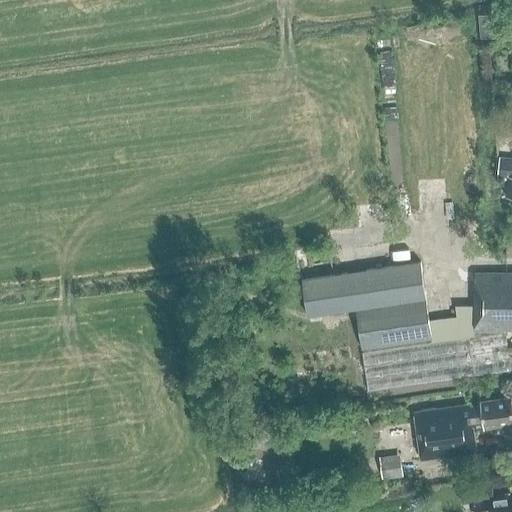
[(496,13),(478,14),(480,38),(483,38),(498,37),(496,13)]
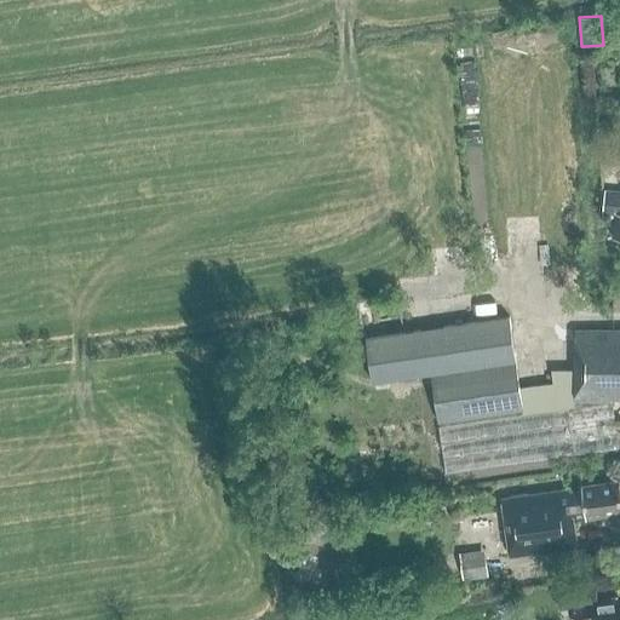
[(619,195),(606,194),(603,213),(616,214),(614,237),(619,237),(619,195)]
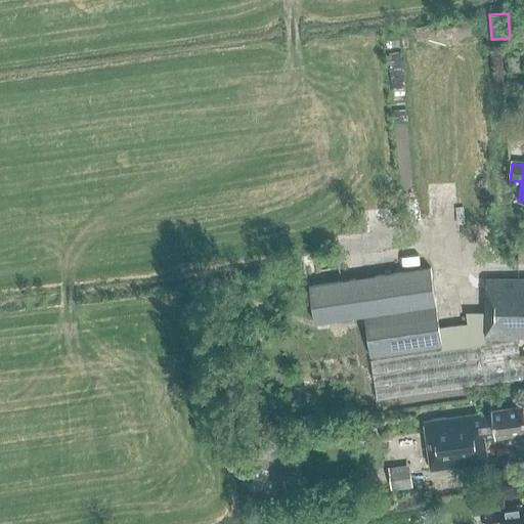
[(435,306),(429,268),(308,287),(314,323),(363,316),(369,358),(441,348),(442,350),(370,361),(376,400),(522,379),(516,337),(523,337),(523,278),(485,279),(485,313),(467,313),(467,323),(438,328),(435,306)]
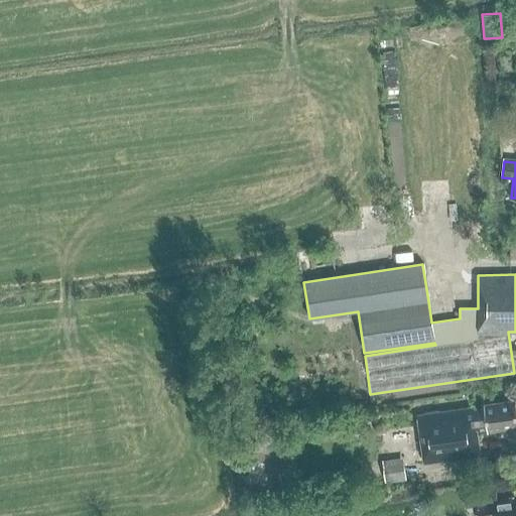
[(515,427),(515,410),(515,400),(484,404),(484,406),(417,415),(424,464),(480,456),(476,427),(487,426),(487,431),(515,427)]
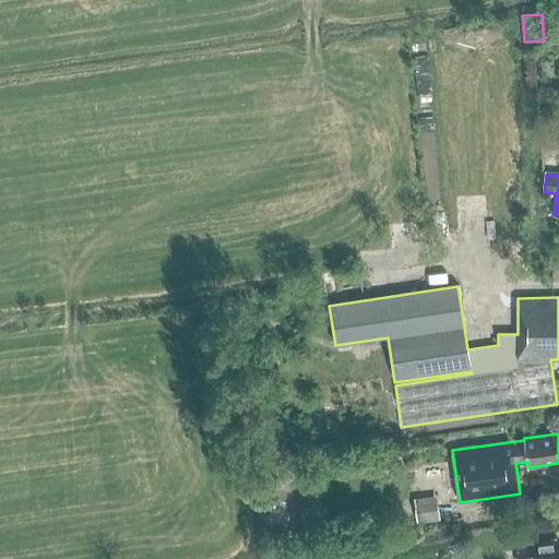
[(440,519),(437,496),(414,499),(417,522),(440,519)]
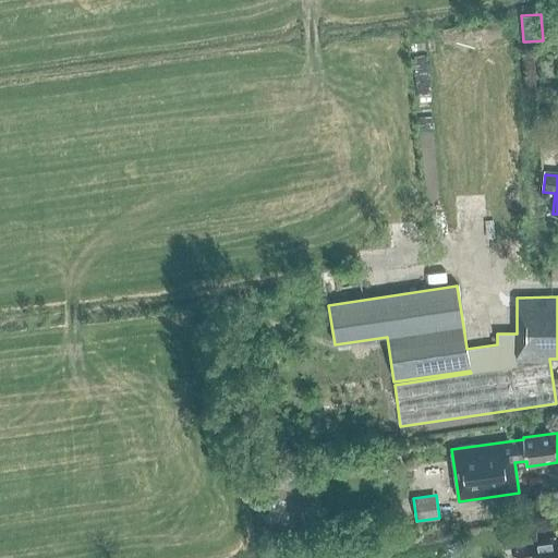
[(537,541),(535,526),(500,531),(502,546),(516,545),(517,557),(557,557),(557,542),(556,542),(555,538),(537,541)]
